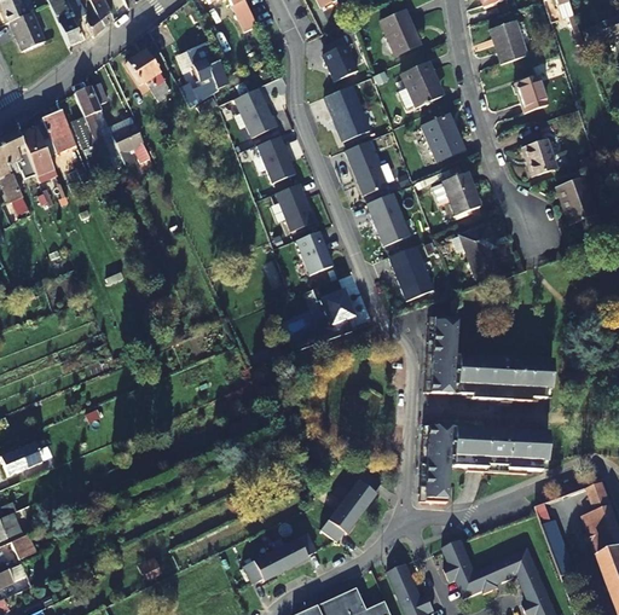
[(28,12),(22,0),(0,0),(0,5),(7,21),(10,19),(28,12)]
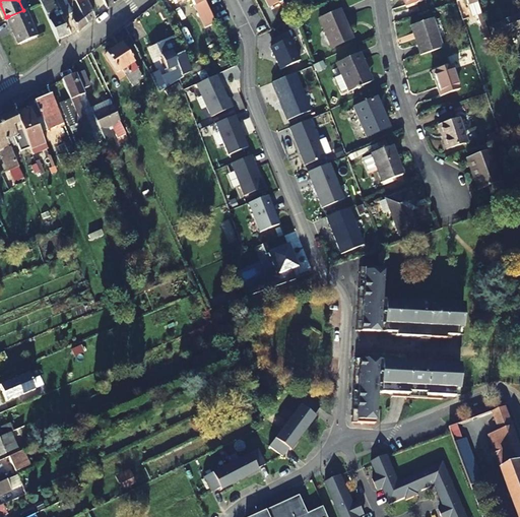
[(55,3),(53,0),(40,0),(41,2),(57,38),(67,31),(61,13),(63,12),(61,7),(58,9),(55,3)]
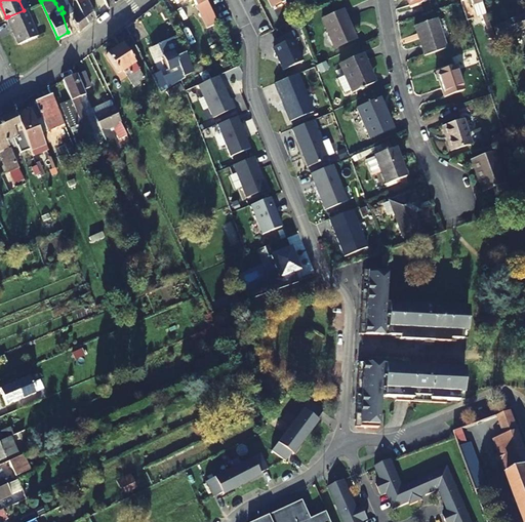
[(59,0),(59,1),(62,7),(64,12),(65,13),(73,10),(68,0),(59,0)]
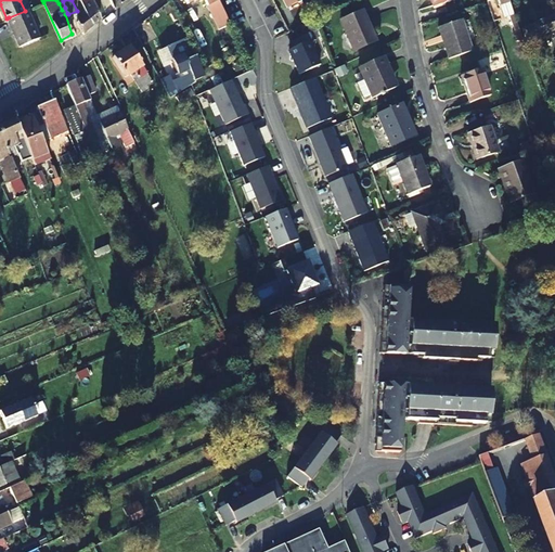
[(80,0),(86,12),(77,18),(82,30),(101,16),(93,0),(80,0)]
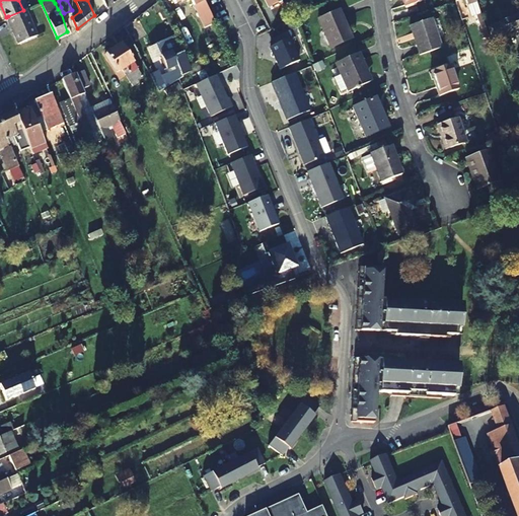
[(191,0),(193,4),(198,1),(207,17),(212,14),(205,0),(173,0),(174,2),(177,0),(191,0)]
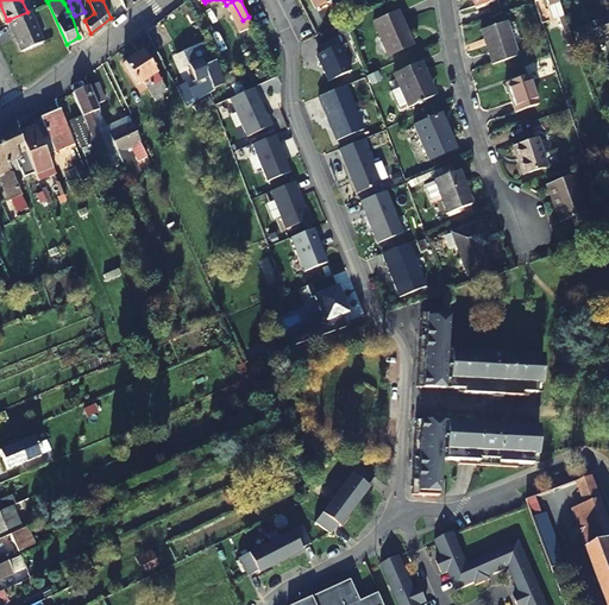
[(545,0),(552,17),(558,14),(563,12),(558,0),(545,0)]
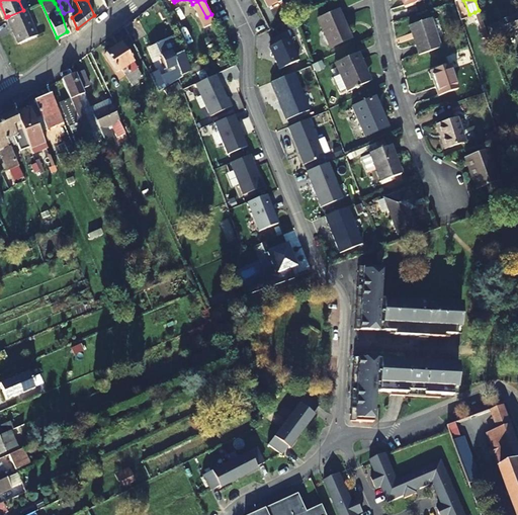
[(517,12),(491,22),(496,33),(517,24),(517,0),(514,3),(517,12)]
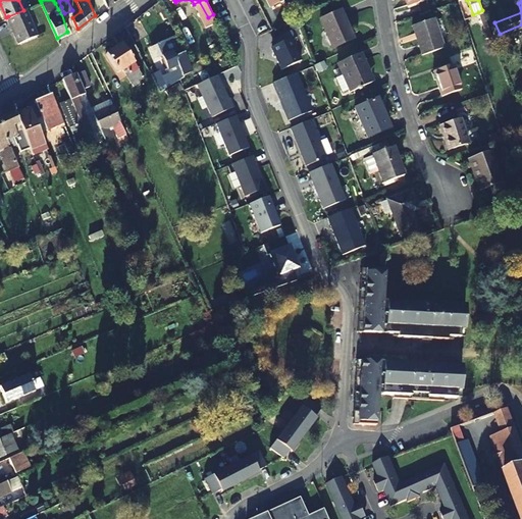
[(23,10),(8,16),(18,41),(37,34),(27,8),(23,10)]
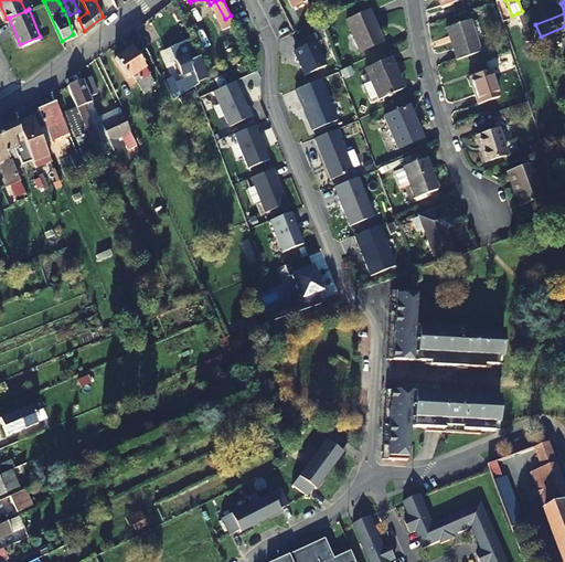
[(360,49),(382,38),(369,9),(347,19),(360,49)]
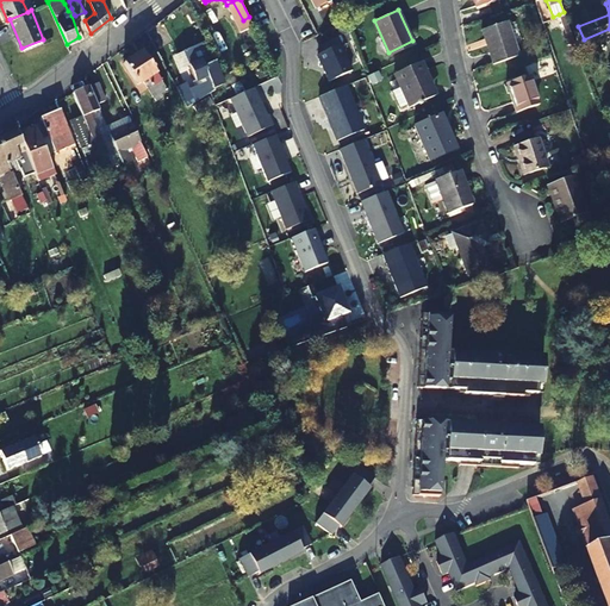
[(564,12),(559,14),(565,32),(571,30),(564,12)]
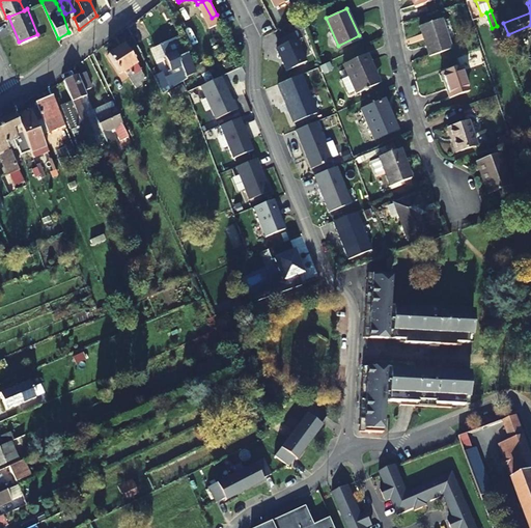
[(428,53),(450,46),(440,17),(419,24),(428,53)]
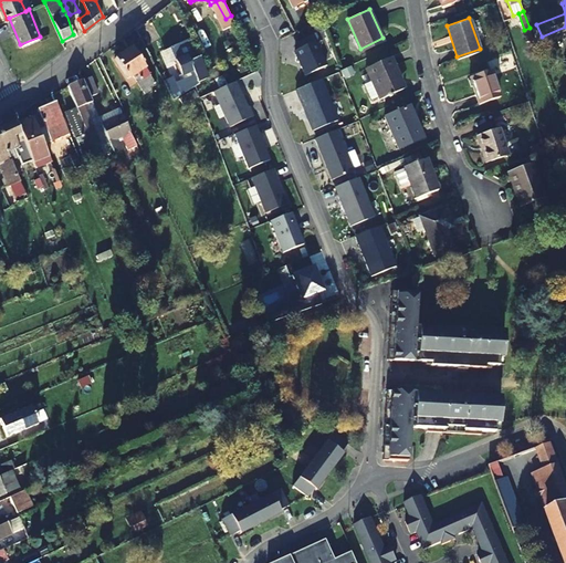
[(537,39),(542,37),(536,24),(532,25),(537,39)]
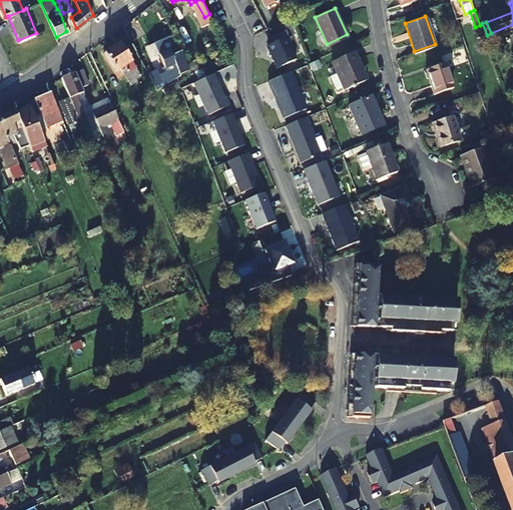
[(162,73),(167,83),(191,68),(173,32),(154,42),(169,70),(162,73)]
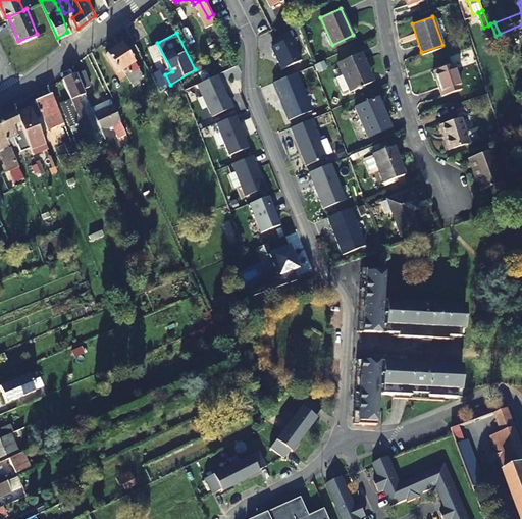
[(301,58),(290,36),(271,46),(281,68),(301,58)]
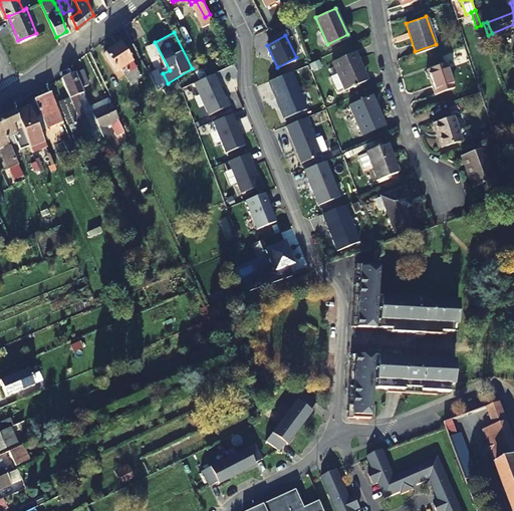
[(115,70),(120,67),(131,83),(137,79),(136,77),(141,74),(137,67),(137,66),(119,41),(103,51),(115,70)]
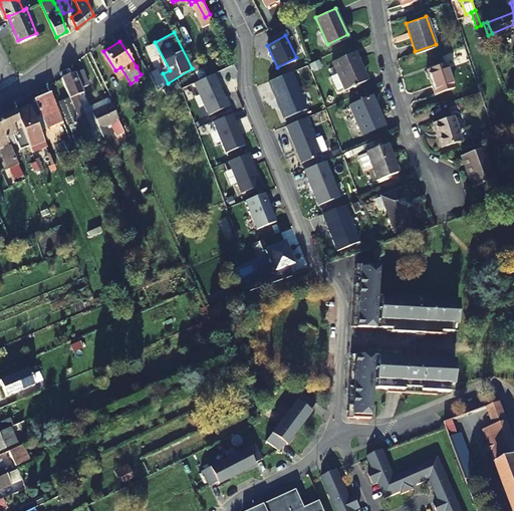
[(360,65),(353,50),(331,59),(344,87),(363,78),(357,66),(360,65)]
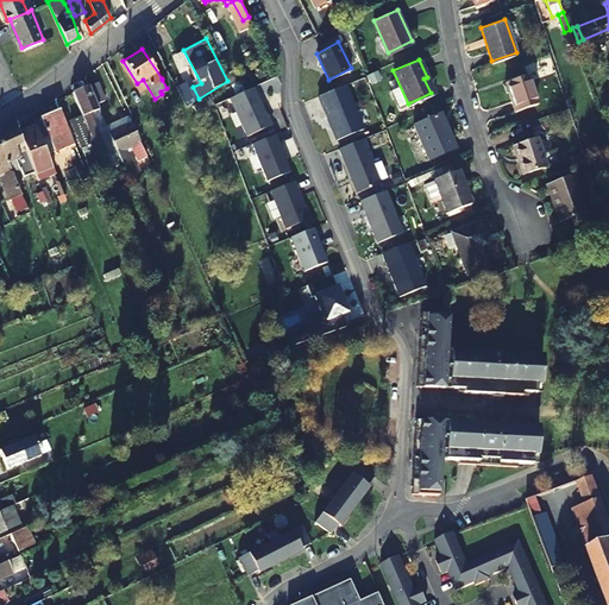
[(514,109),(538,101),(528,73),(504,81),(514,109)]
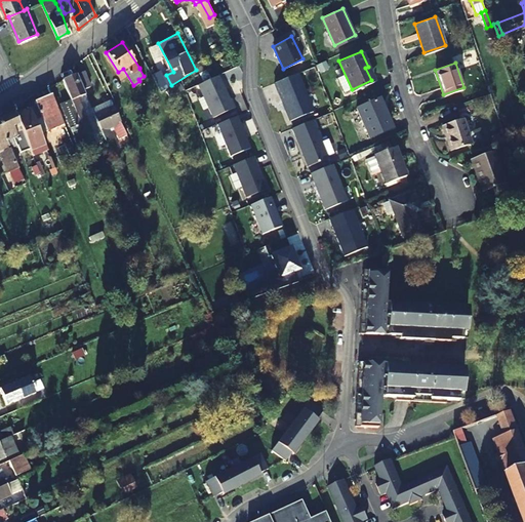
[(77,73),(83,87),(90,84),(84,70),(77,73)]
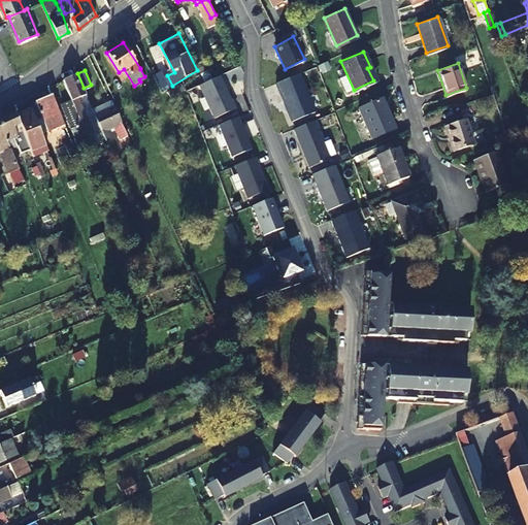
[(292,120),(315,110),(299,72),(275,81),(285,102),(286,102),(288,107),(287,107),(292,120)]
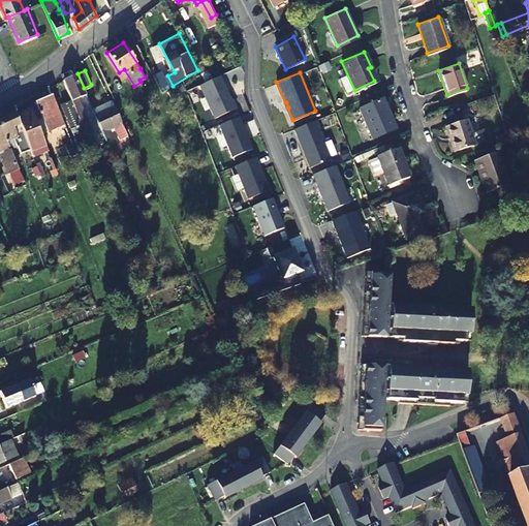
[(78,96),(86,93),(84,88),(78,73),(63,80),(84,127),(86,133),(92,131),(78,96)]
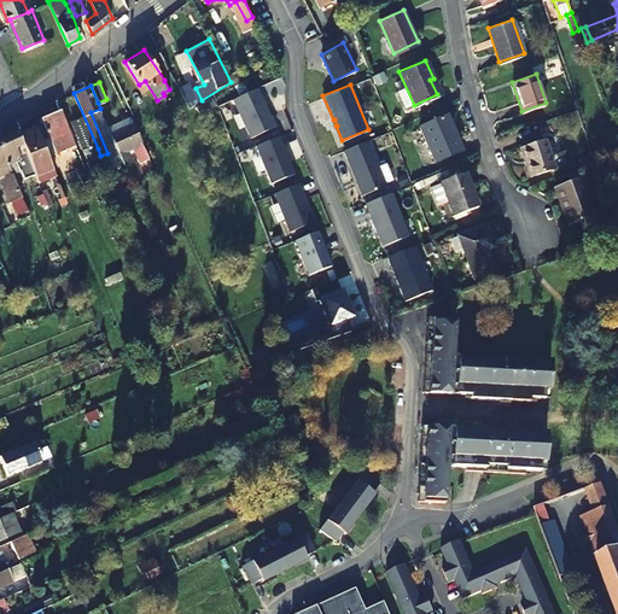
[(256,87),(232,98),(250,136),(275,124),(270,113),(269,115),(266,107),(263,106),(262,104),(263,103),(256,87)]
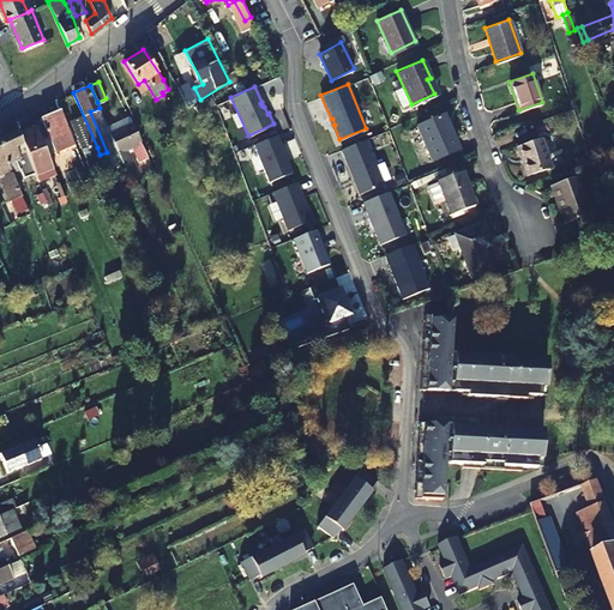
[(209,96),(194,104),(198,113),(214,103),(209,96)]
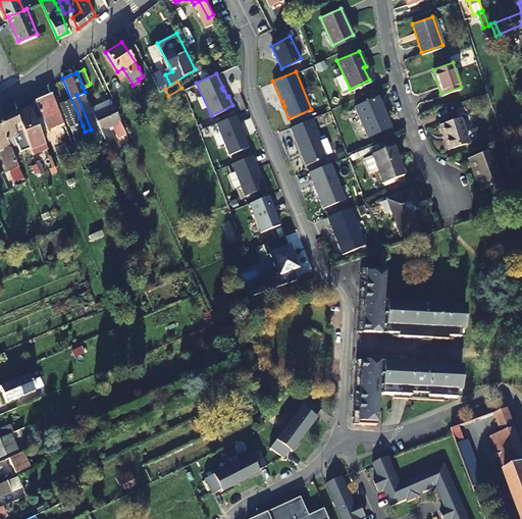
[(35,98),(36,102),(30,105),(30,107),(35,118),(41,115),(47,128),(64,121),(51,91),(35,98)]
